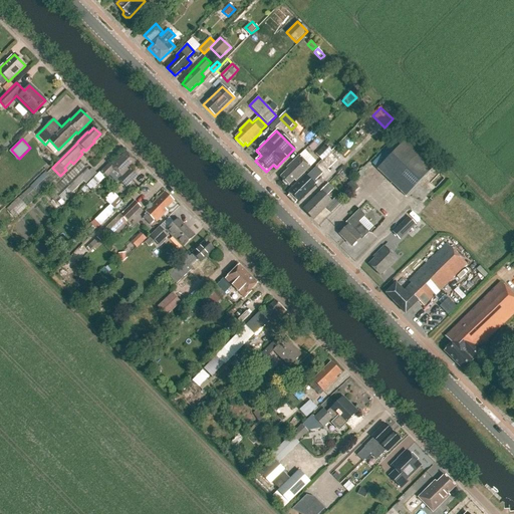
[(406,197),(433,168),(405,141),(377,170),(406,197)]
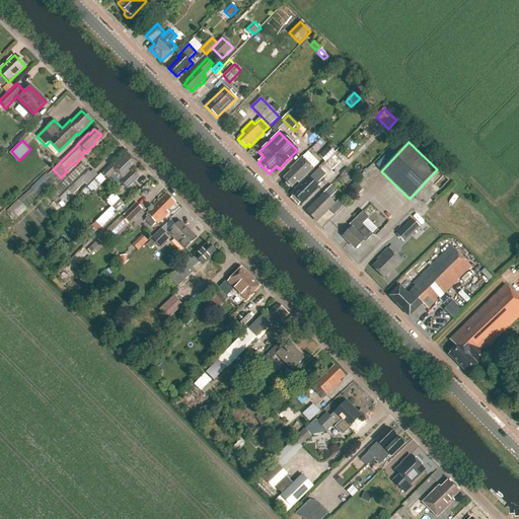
[(328,147),(318,156),(325,163),(335,153),(328,147)]
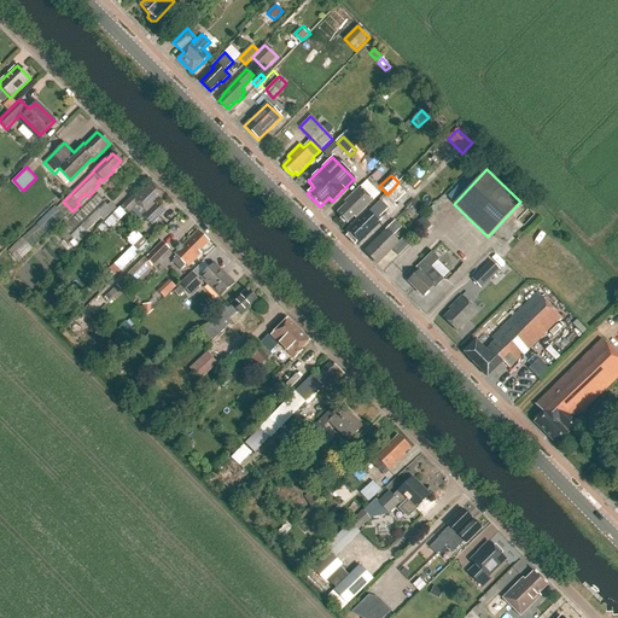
[(151,182),(133,200),(130,197),(120,208),(128,215),(138,205),(146,214),(143,216),(151,225),(164,211),(156,203),(163,196),(151,182)]
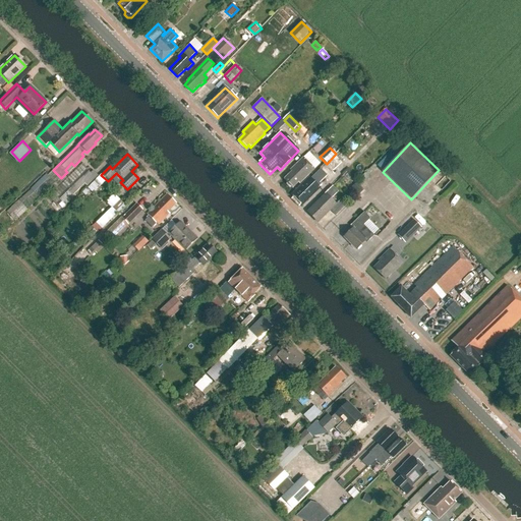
[(299,184),(313,170),(302,159),(290,170),(292,172),(284,179),(286,182),(286,184),(289,187),(291,186),(292,188),(298,182),(299,184)]
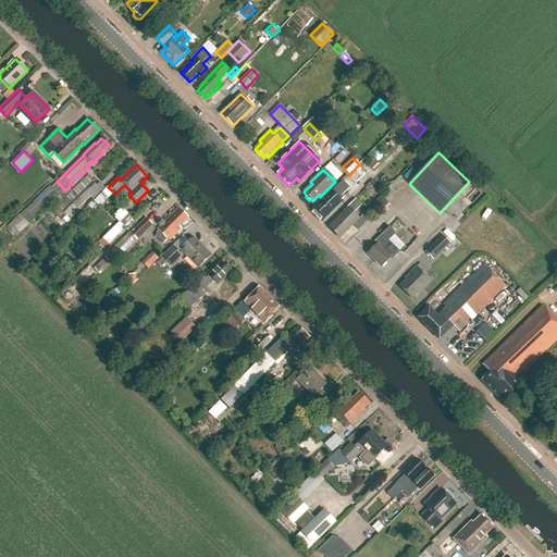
[(323,220),(342,201),(344,198),(342,196),(349,188),(343,182),(333,192),(331,189),(311,209),(323,220)]
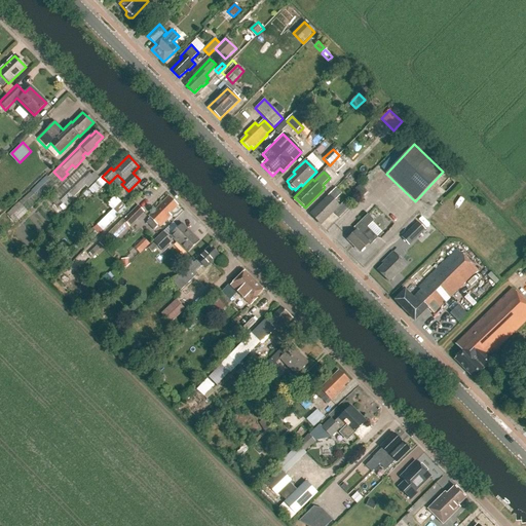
[(66,208),(75,198),(74,197),(75,196),(84,188),(85,186),(87,189),(97,181),(91,176),(89,174),(60,202),(66,208)]
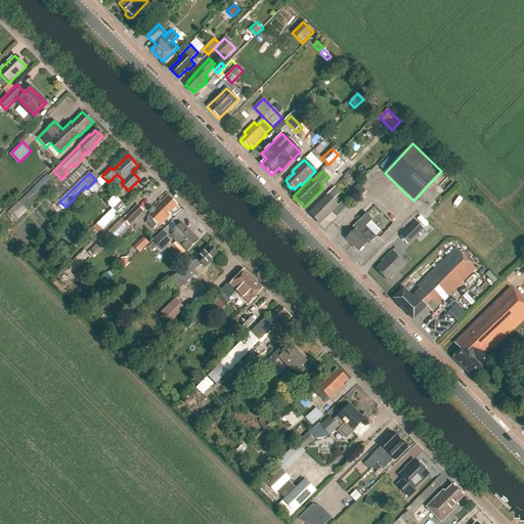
[(34,193),(49,179),(48,177),(46,175),(34,187),(34,188),(31,190),(34,193)]
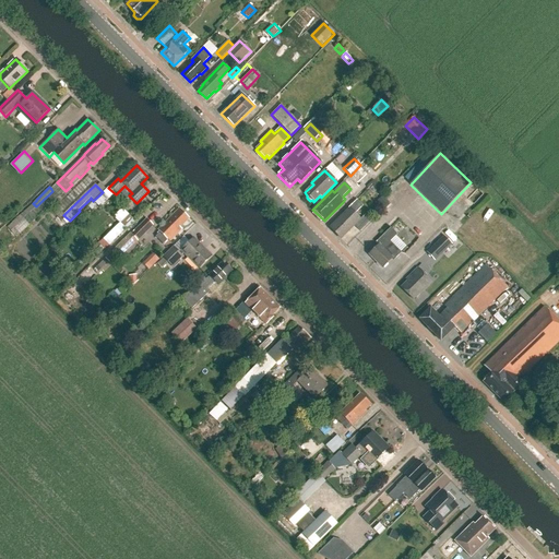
[(108,188),(96,200),(99,204),(100,202),(103,204),(114,193),(108,188)]
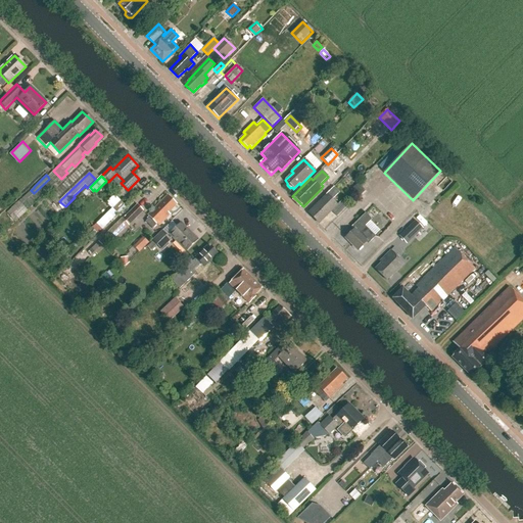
[(358,184),(352,189),(360,195),(365,191),(358,184)]
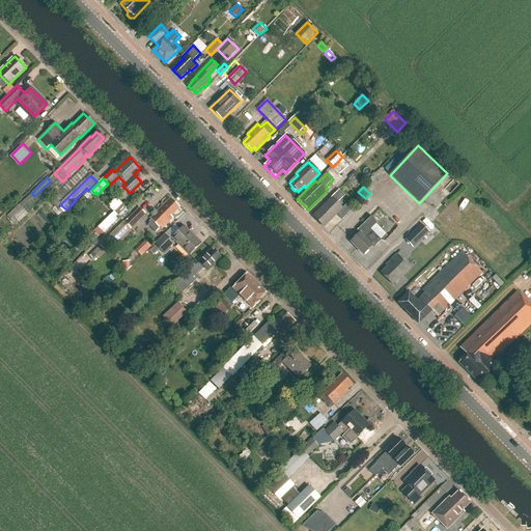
[(331,199),(313,216),(324,227),(337,214),(342,210),(337,204),(345,196),(339,191),(331,199)]
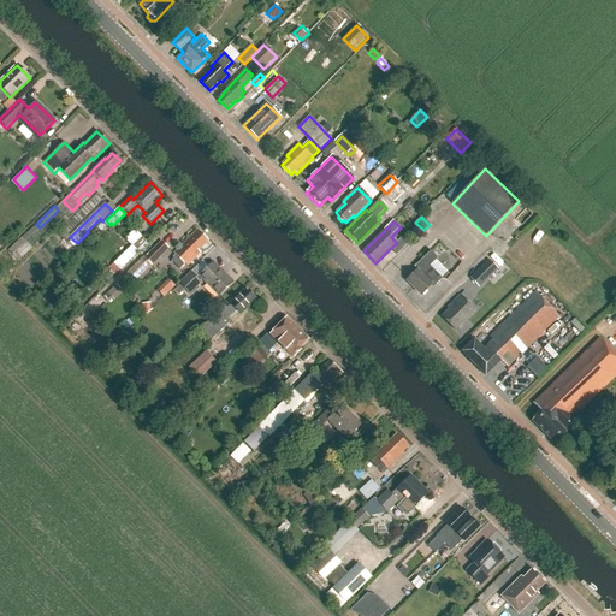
[(120,271),(148,244),(135,230),(125,240),(132,247),(114,265),(120,271)]
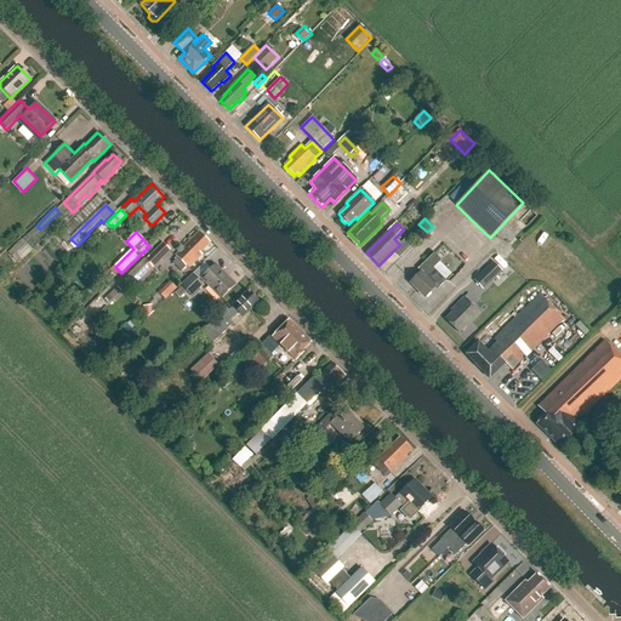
[(199,252),(210,243),(199,232),(175,256),(178,258),(174,263),(181,271),(187,266),(188,268),(201,255),(199,252)]
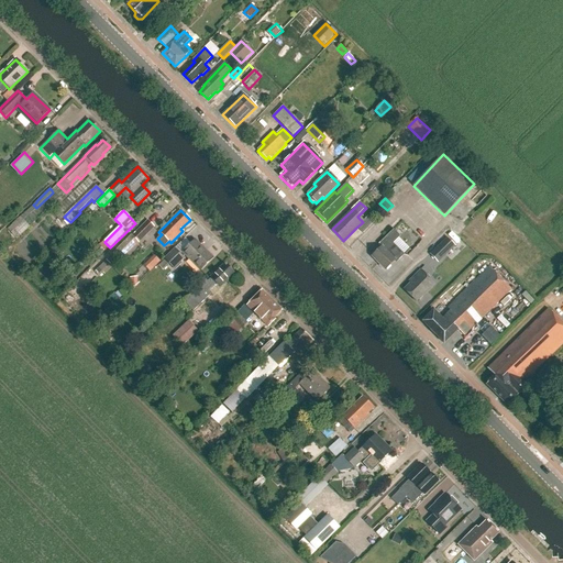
[(17,240),(30,227),(20,217),(7,230),(11,233),(17,240)]
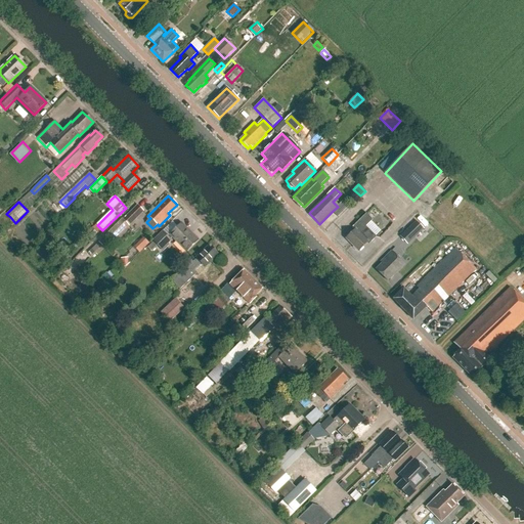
[(138,206),(123,220),(129,226),(144,212),(138,206)]
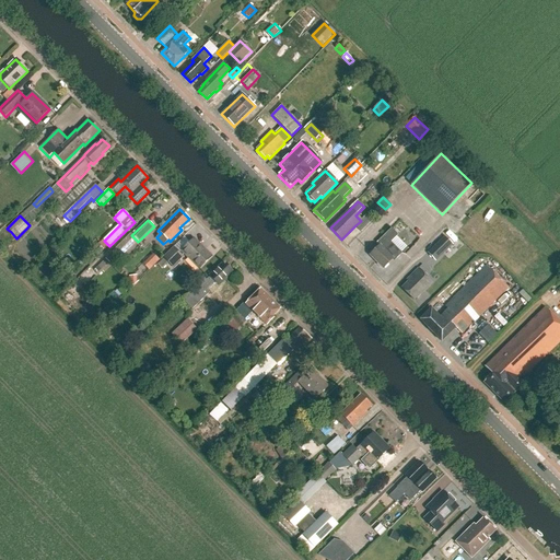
[(362,232),(366,226),(363,223),(361,221),(356,225),(362,232)]
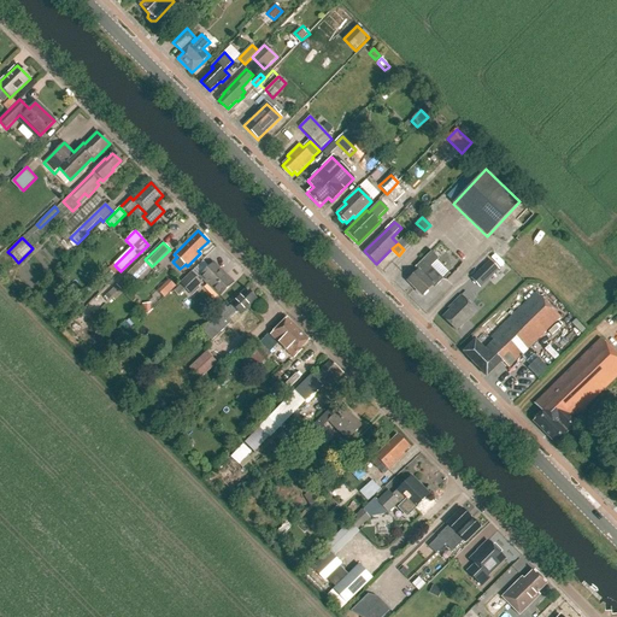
[(444,280),(430,268),(439,259),(432,252),(415,269),(418,271),(407,282),(422,297),(433,286),(435,288),(444,280)]
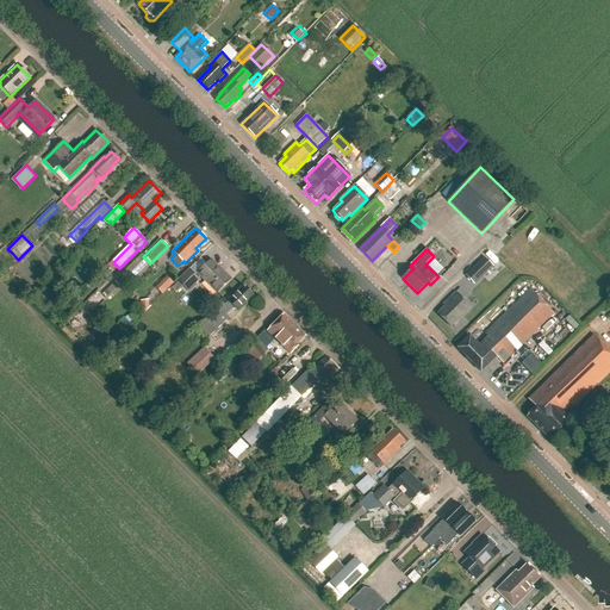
[(148,266),(141,257),(123,275),(130,284),(148,266)]
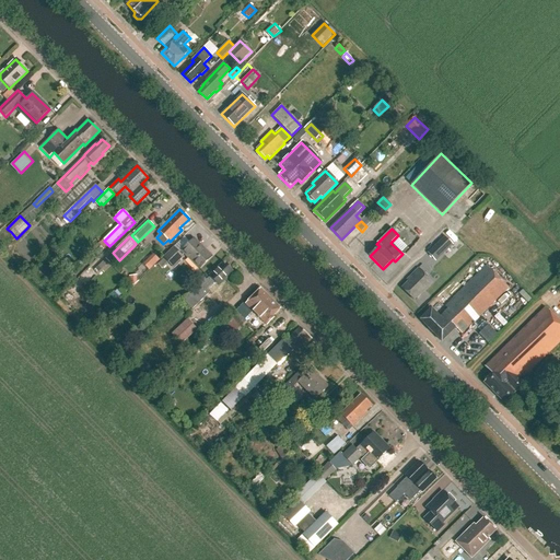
[(428,253),(436,261),(453,245),(445,236),(428,253)]
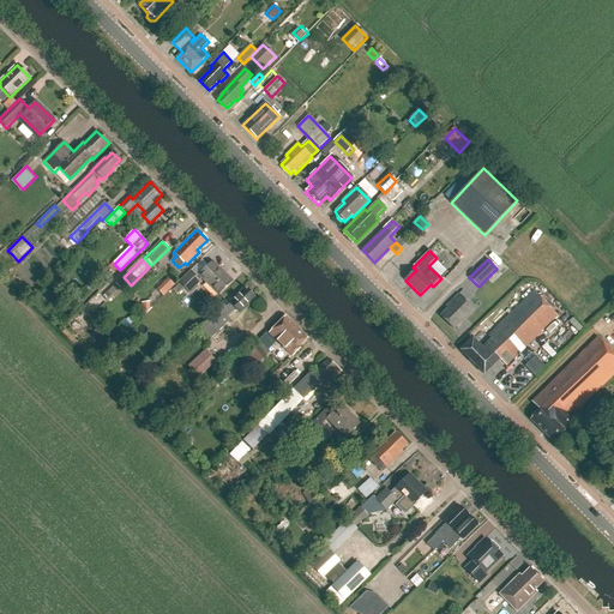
[(232,282),(212,262),(196,278),(190,272),(179,283),(180,284),(185,289),(188,294),(199,282),(202,278),(218,295),(232,282)]
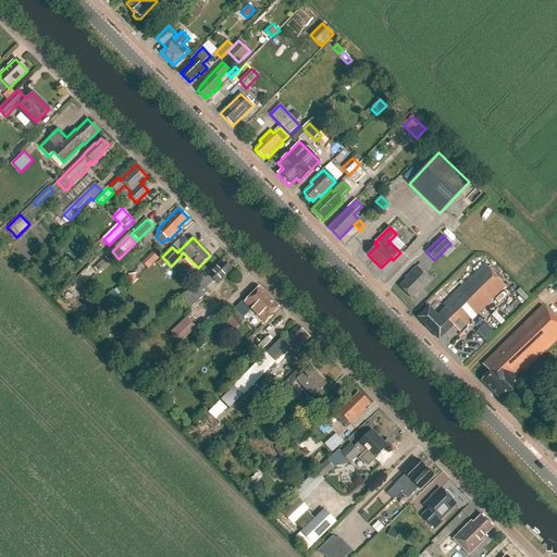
[(144,261),(151,268),(161,257),(153,250),(144,261)]
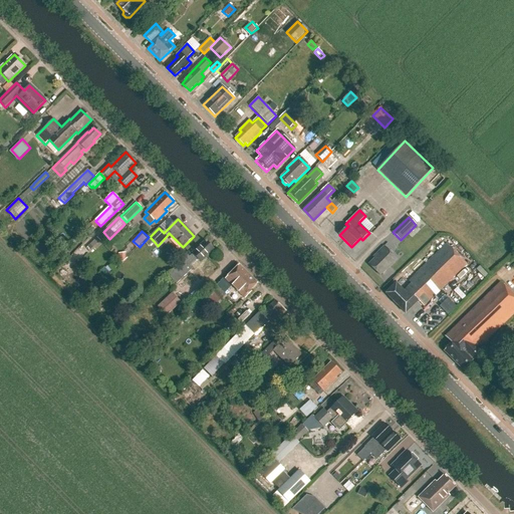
[(95,251),(102,244),(97,238),(90,245),(95,251)]
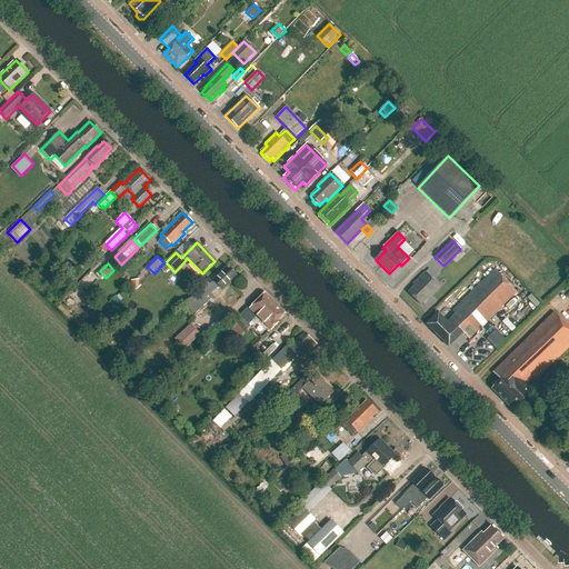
[(165,275),(171,268),(167,263),(160,269),(165,275)]
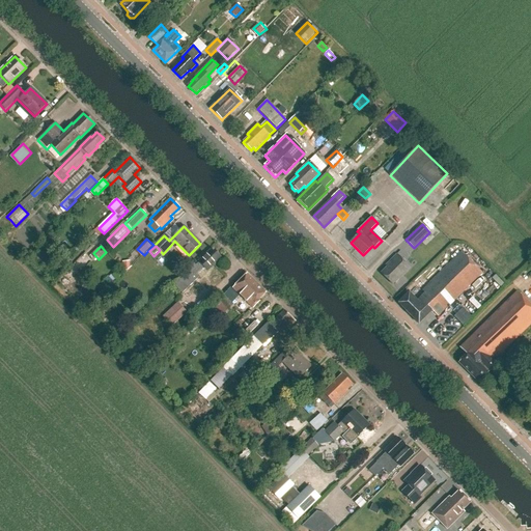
[(213,250),(196,266),(194,264),(190,269),(189,269),(172,284),(183,295),(199,278),(196,275),(203,269),(207,272),(213,267),(212,266),(221,257),(213,250)]
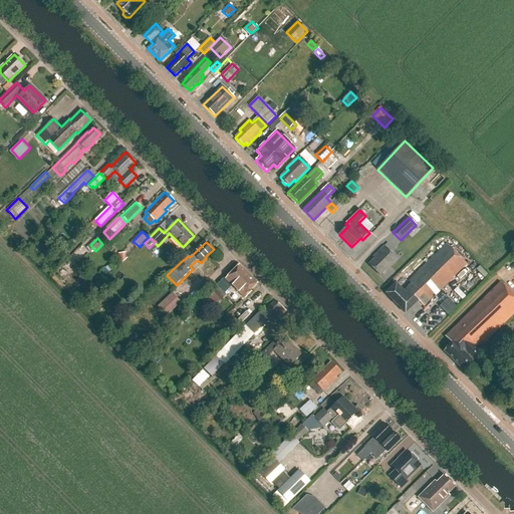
[(424,307),(466,266),(466,264),(446,244),(415,275),(416,275),(409,282),(411,284),(404,291),(396,283),(386,294),(406,314),(418,301),(424,307)]
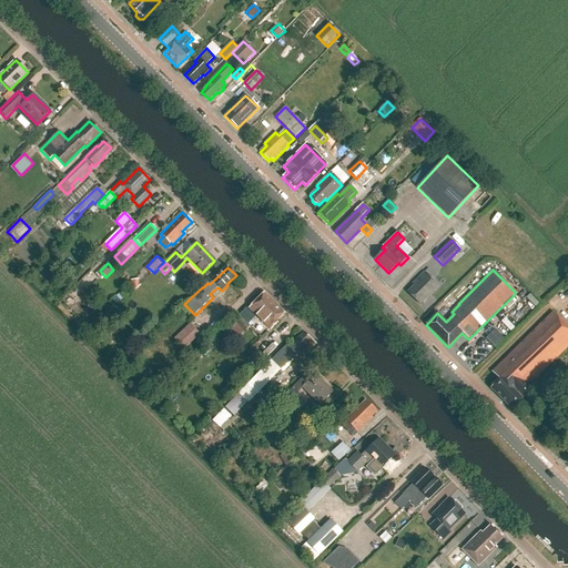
[(419,305),(438,287),(424,273),(413,284),(414,286),(407,293),(419,305)]
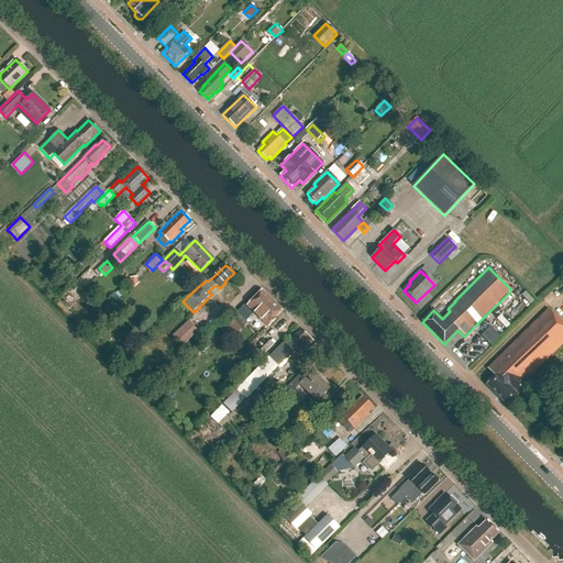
[(282,311),(262,291),(246,306),(268,329),(275,321),(274,320),(282,311)]
